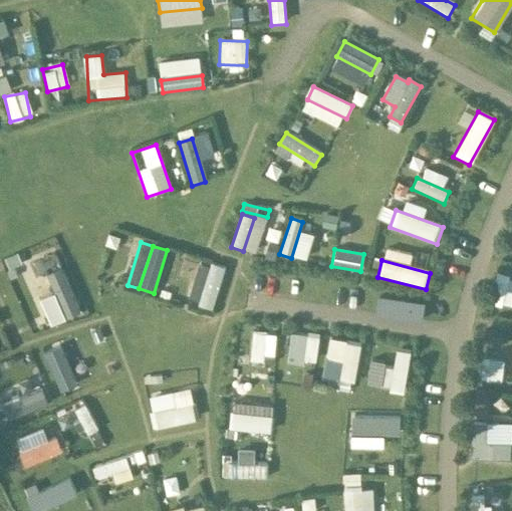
[(79,314),(61,266),(48,271),(45,262),(30,267),(35,280),(46,276),(52,293),(39,298),(49,325),(79,314)]
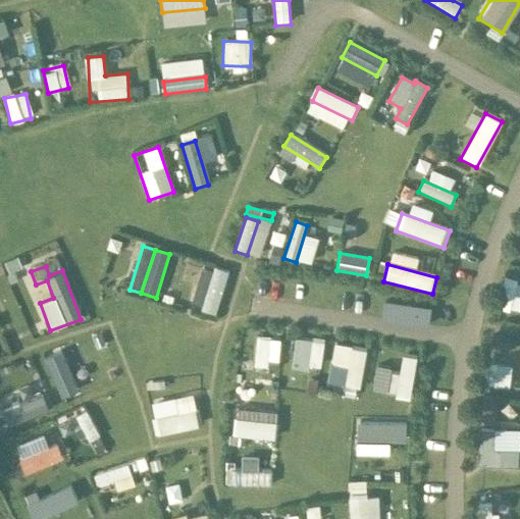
[(214,268),(200,312),(214,317),(228,273),(214,268)]
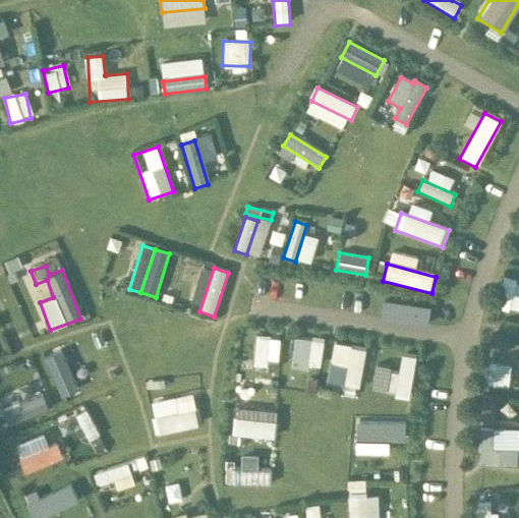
[(502,280),(494,310),(506,314),(515,283),(502,280)]
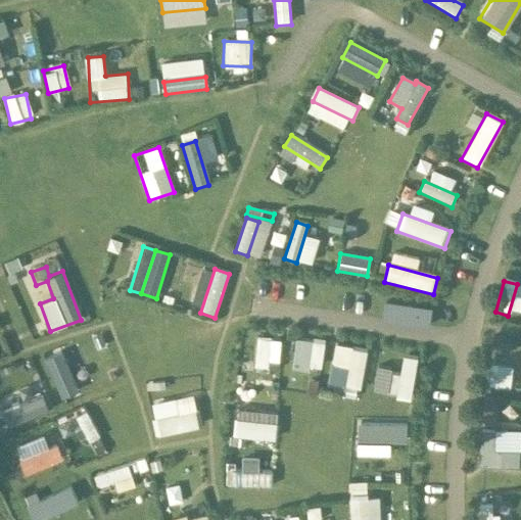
[(299,337),(295,367),(320,371),(325,341),(299,337)]
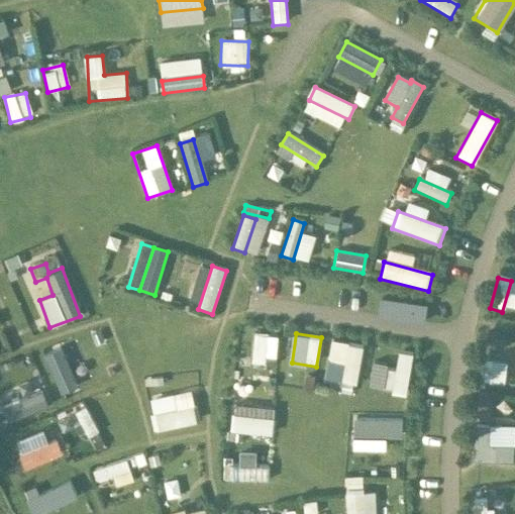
[(253,335),(250,366),(265,367),(268,336),(253,335)]
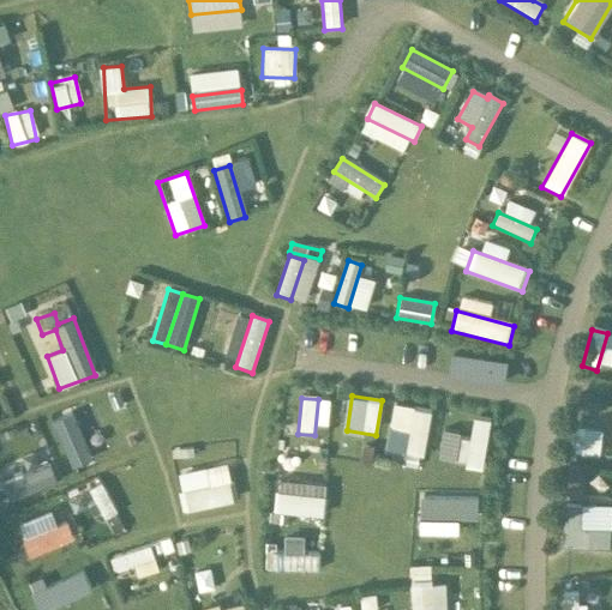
[(414,411),(407,453),(425,457),(432,415),(414,411)]
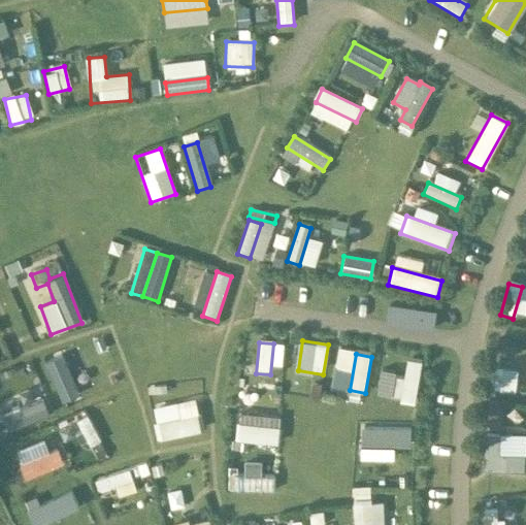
[(63,402),(78,395),(60,355),(44,362),(63,402)]
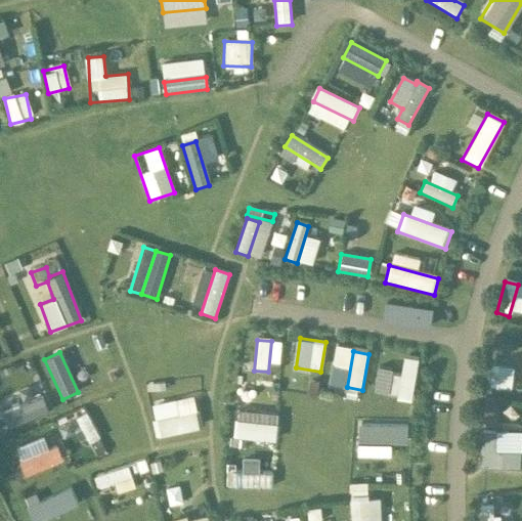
[(419,359),(404,357),(397,402),(411,404),(419,359)]
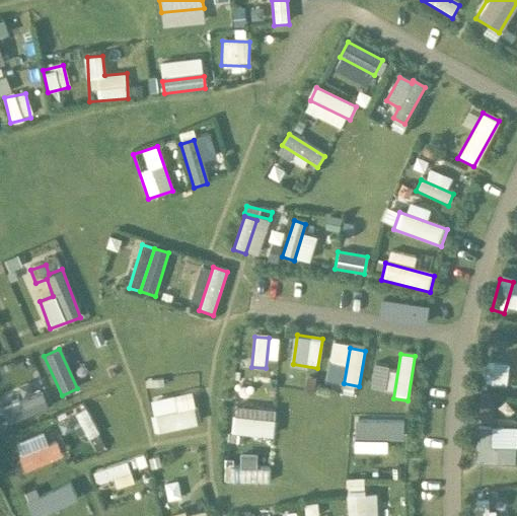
[(486,362),(483,383),(506,386),(509,365),(486,362)]
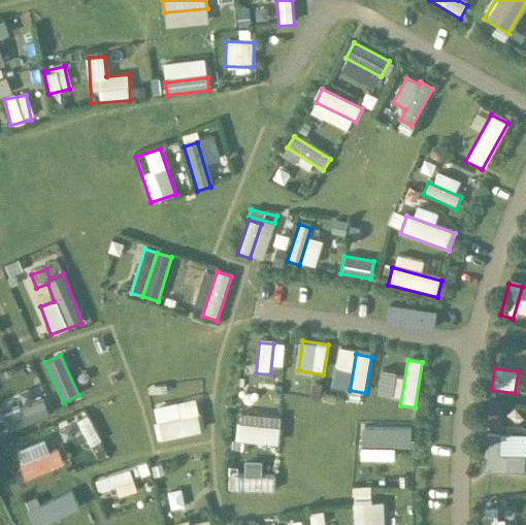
[(0,431),(2,435),(35,421),(30,409),(0,422),(0,431)]
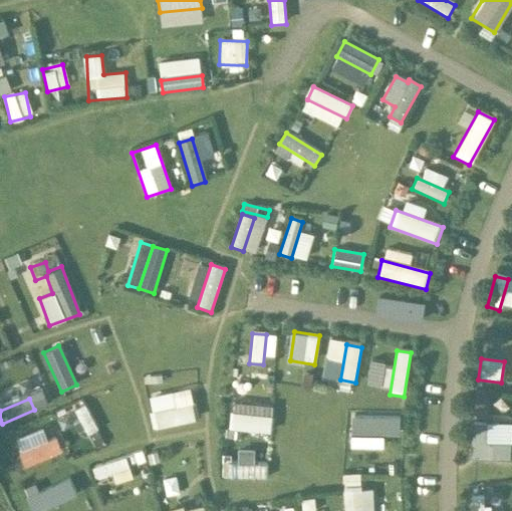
[(195,404),(149,415),(152,431),(199,420),(195,404)]
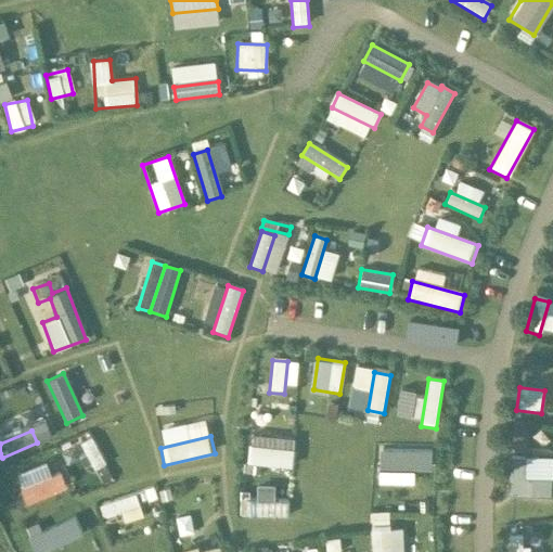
[(91,439),(79,446),(94,473),(105,466),(91,439)]
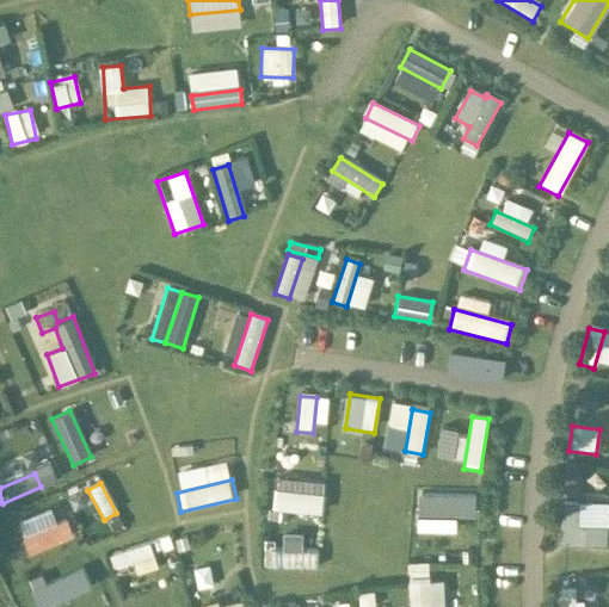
[(325,497),(276,493),(274,512),(324,516),(325,497)]
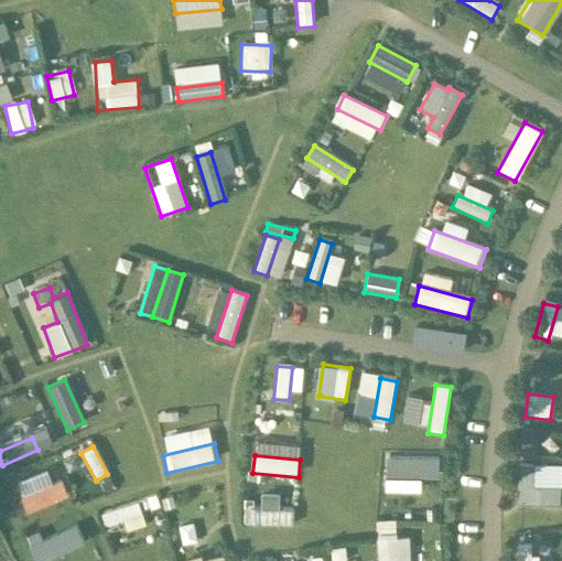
[(439,477),(439,457),(385,456),(385,491),(421,492),(421,477),(439,477)]
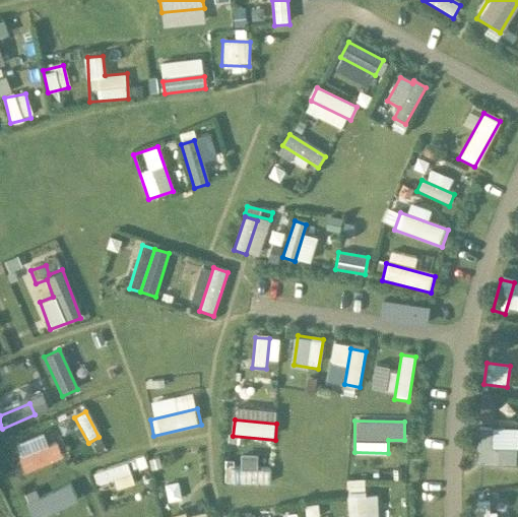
[(475,466),(515,467),(516,451),(491,450),(491,431),(476,430),(475,466)]
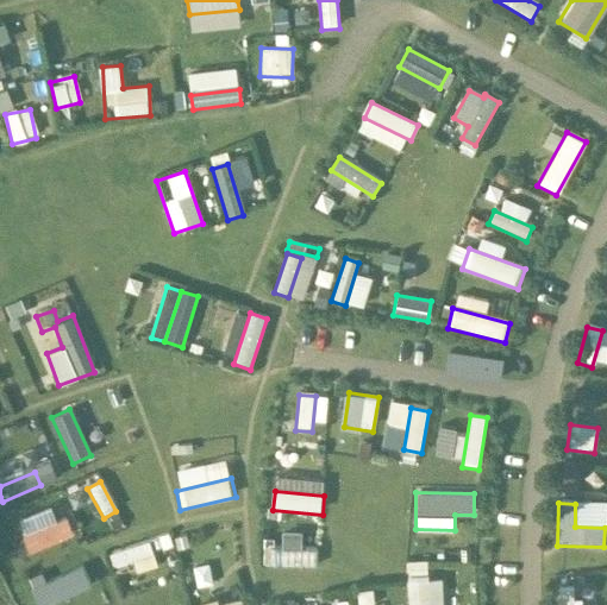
[(575,527),(605,528),(606,505),(575,504),(575,527)]
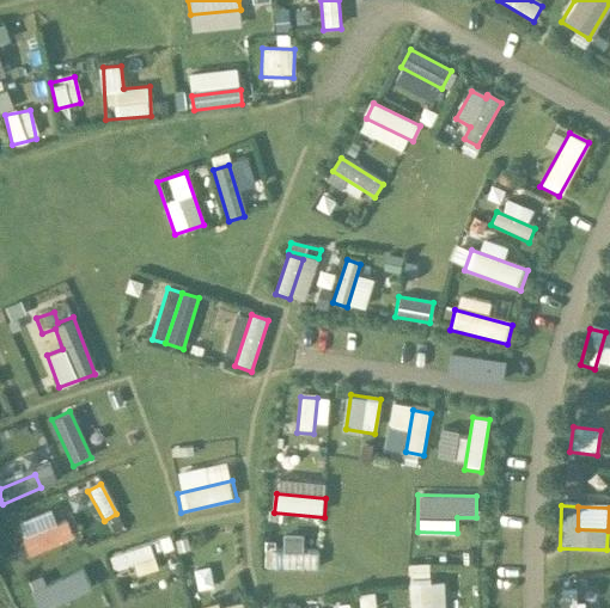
[(22,541),(29,558),(74,539),(66,522),(22,541)]
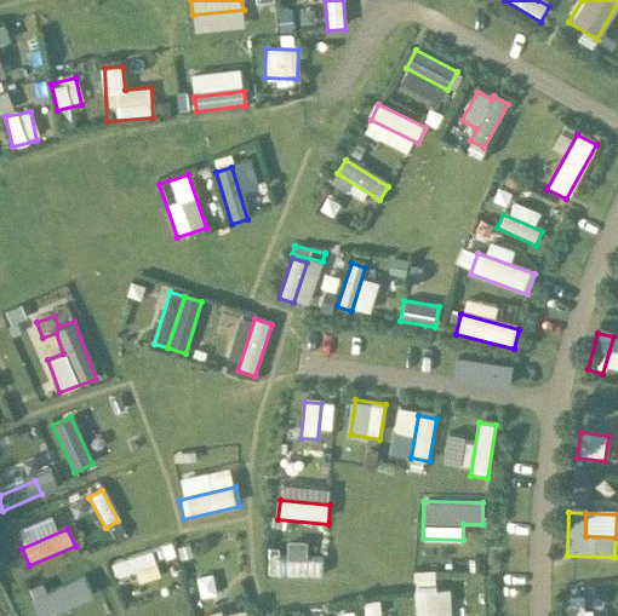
[(322,576),(322,559),(308,559),(307,541),(285,542),(285,558),(267,558),(268,577),(322,576)]
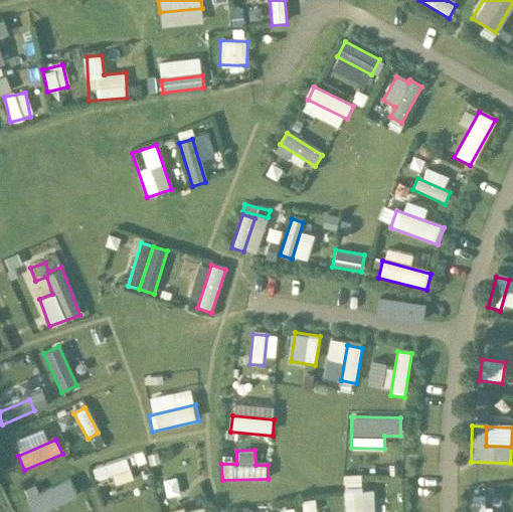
[(135,455),(91,469),(96,482),(113,476),(115,485),(133,479),(128,466),(137,463),(135,455)]
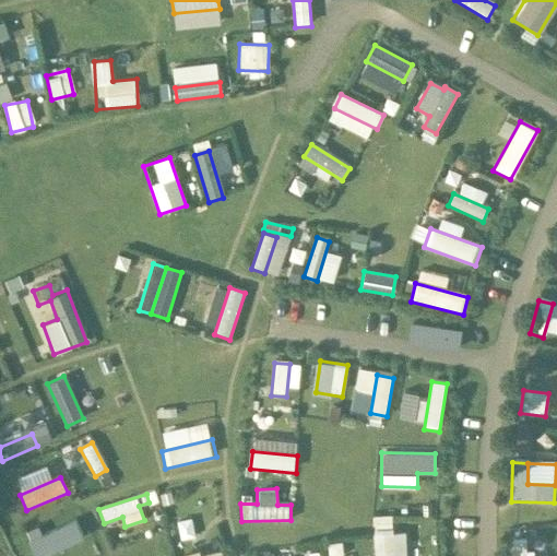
[(189,519),(175,523),(180,541),(194,536),(189,519)]
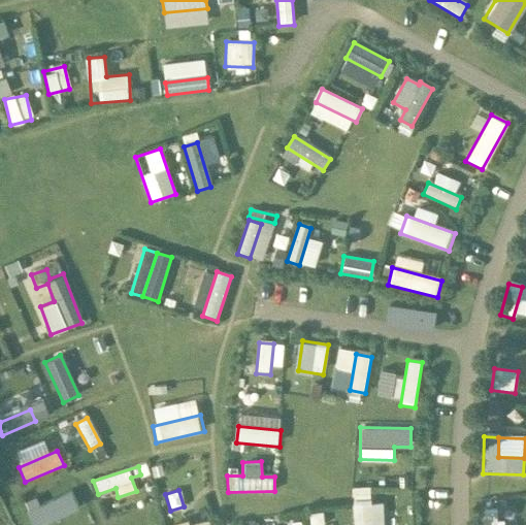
[(26,509),(31,524),(40,524),(78,511),(71,492),(26,509)]
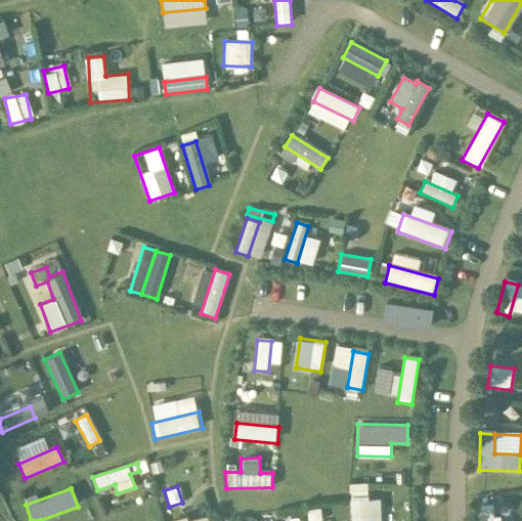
[(351,502),(351,520),(368,520),(368,502),(351,502)]
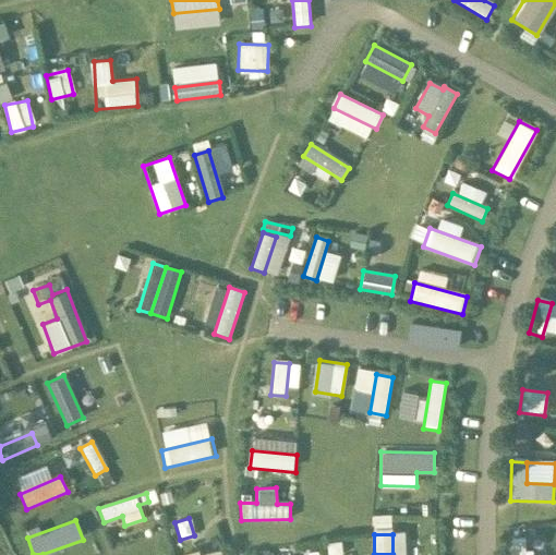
[(524,554),(524,541),(510,541),(510,554),(539,554),(539,553),(524,554)]
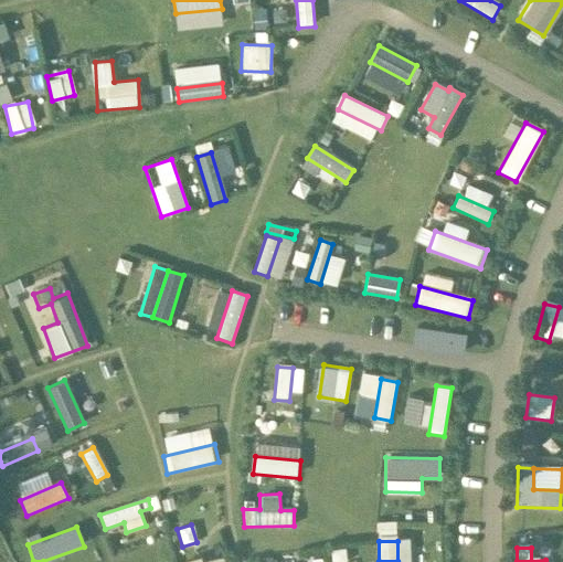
[(344,549),(330,550),(330,561),(346,561),(344,549)]
